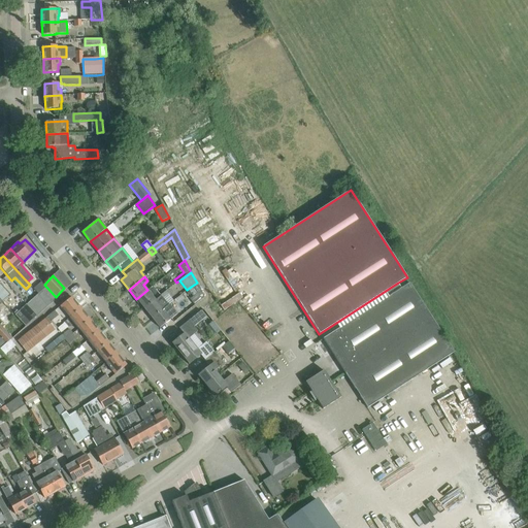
[(204,298),(197,283),(191,287),(196,294),(190,299),(195,305),(204,298)]
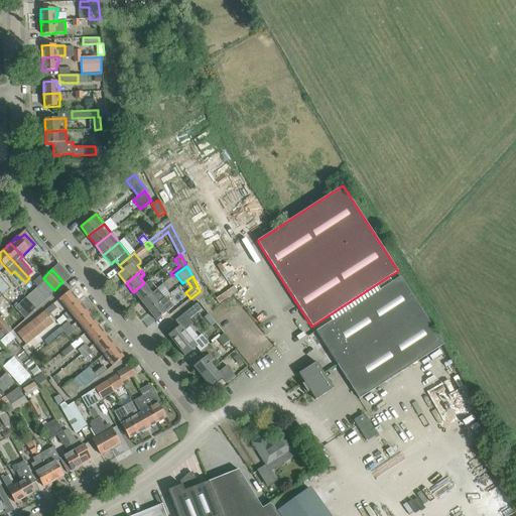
[(442,343),(422,310),(400,276),(392,281),(389,276),(372,287),(375,293),(315,332),(359,399),(368,393),(442,343)]
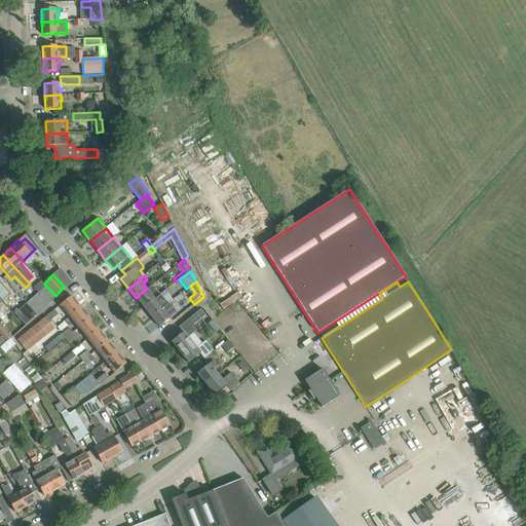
[(55,296),(43,284),(45,287),(38,293),(47,305),(52,301),(55,296)]
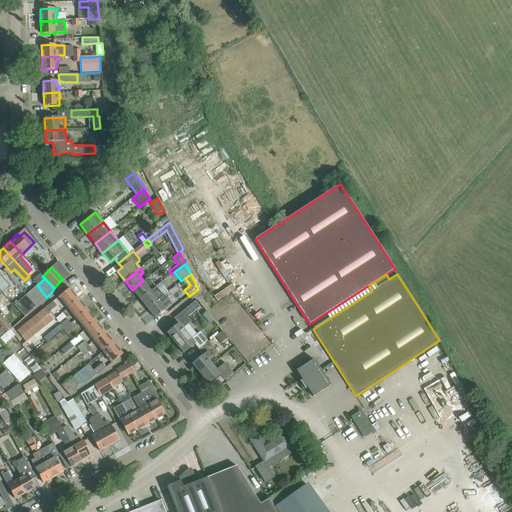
[(148,277),(143,281),(132,290),(140,299),(155,287),(148,277)]
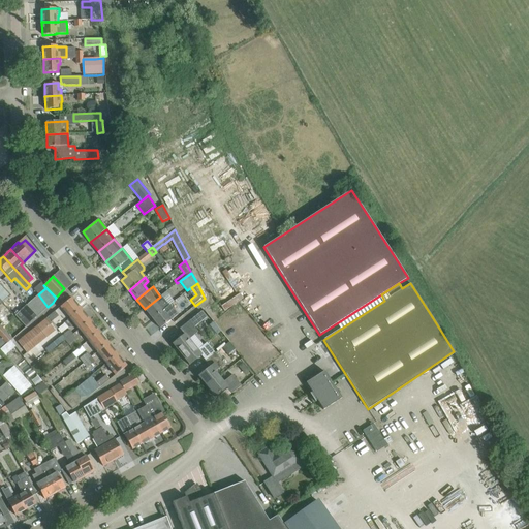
[(0,304),(4,309),(18,297),(11,288),(3,294),(0,290),(0,304)]
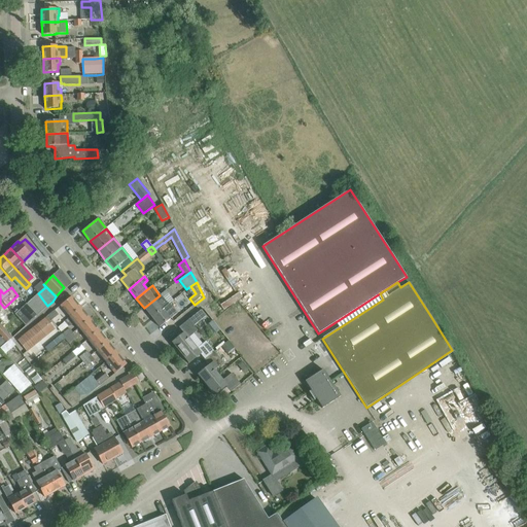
[(47,306),(38,293),(27,304),(37,316),(47,306)]
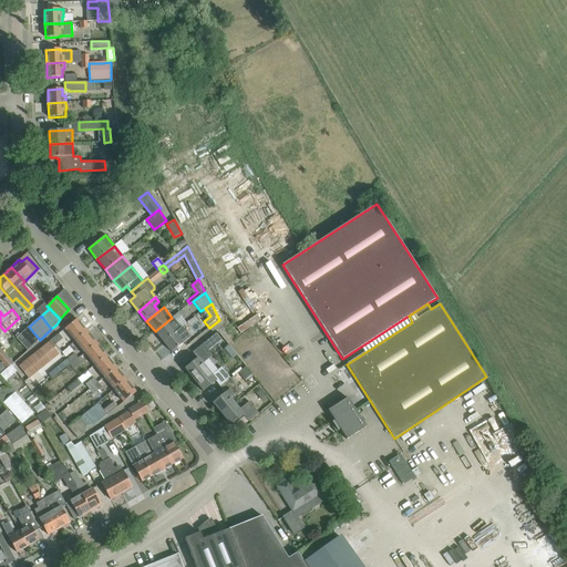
[(181,328),(172,318),(155,331),(163,342),(175,332),(181,328)]
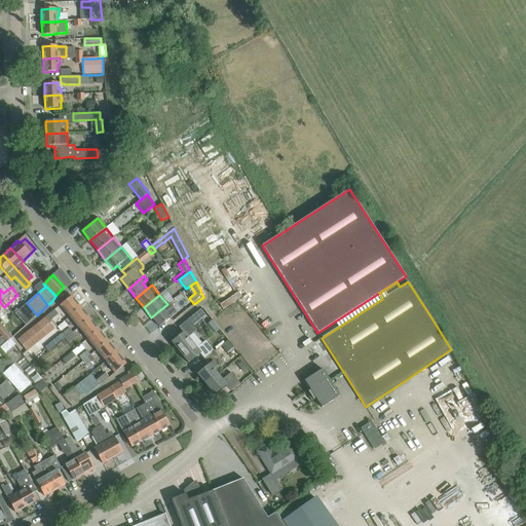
[(69,316),(80,307),(71,296),(60,305),(61,306),(57,309),(61,314),(65,311),(69,316)]
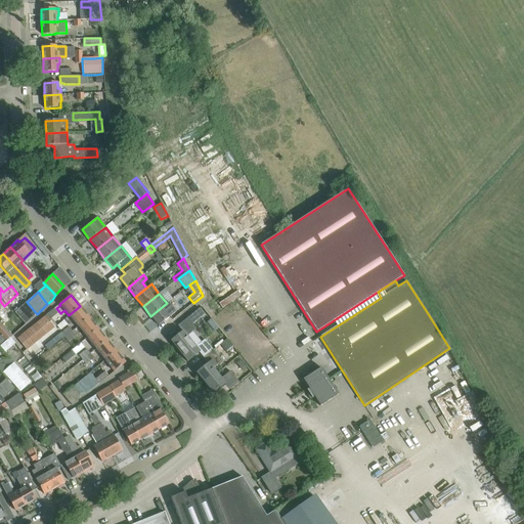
[(37,314),(27,302),(14,313),(25,324),(37,314)]
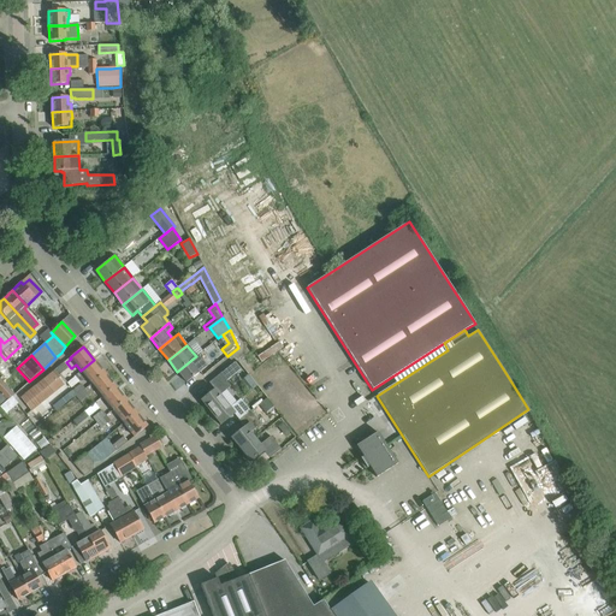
[(92,384),(105,373),(94,360),(81,371),(92,384)]
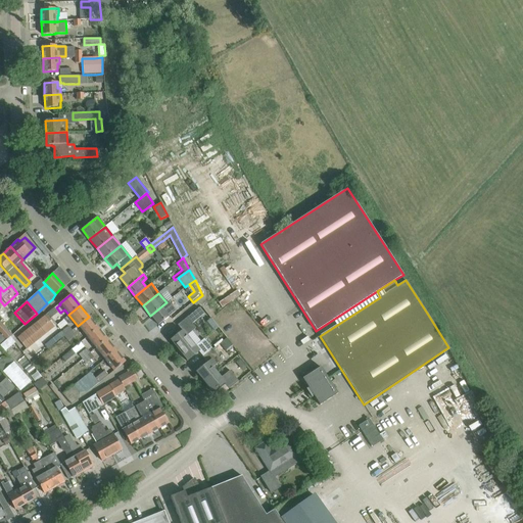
[(169,317),(161,306),(150,316),(158,325),(169,317)]
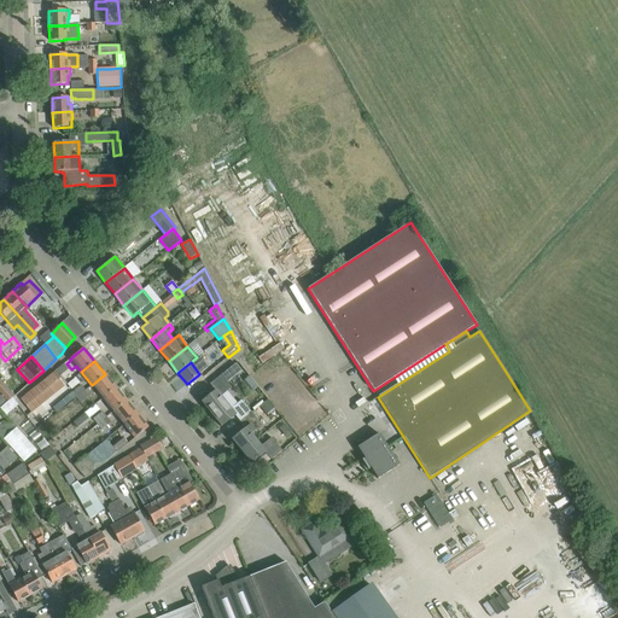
[(64,363),(19,400),(30,413),(65,385),(66,384),(60,375),(68,369),(64,363)]
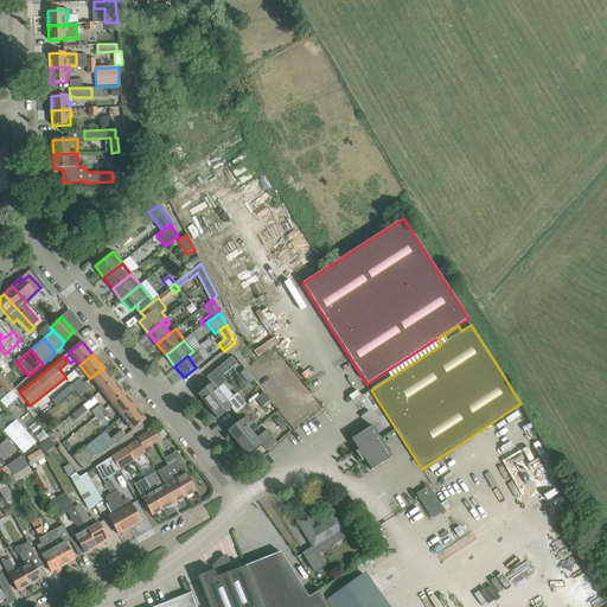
[(228,382),(223,376),(237,365),(231,357),(206,377),(211,384),(197,395),(208,407),(222,396),(217,390),(228,382)]
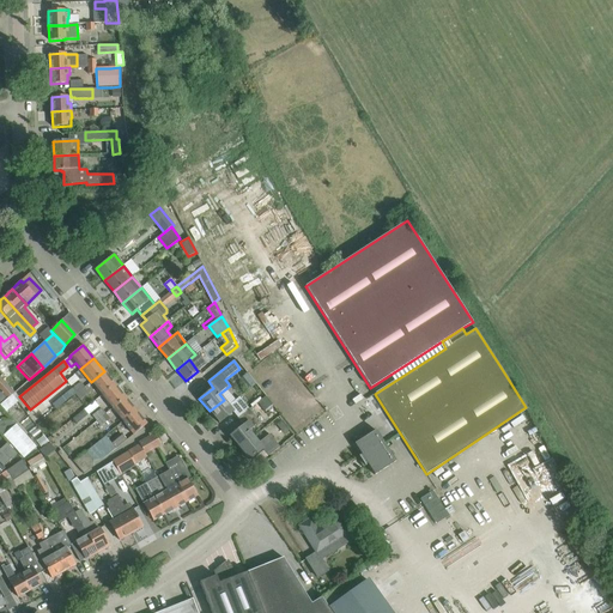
[(102,395),(115,384),(104,371),(91,382),(102,395)]
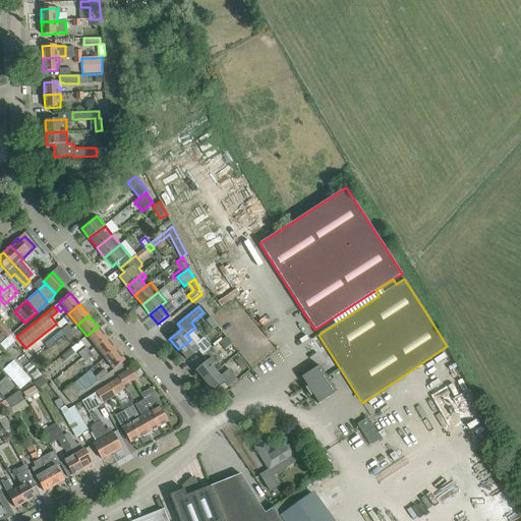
[(216,325),(210,317),(205,321),(212,329),(216,325)]
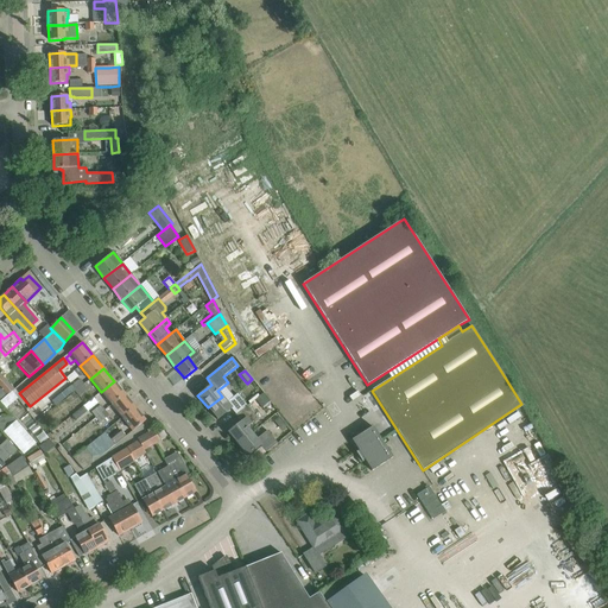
[(14,390),(0,374),(0,401),(0,403),(6,397),(12,392),(14,390)]
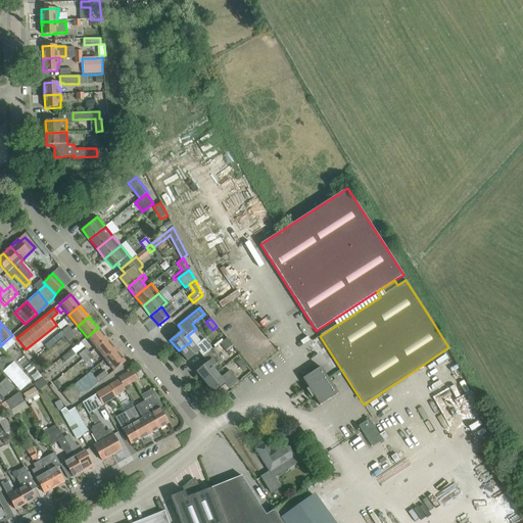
[(64,337),(72,331),(68,326),(60,332),(64,337)]
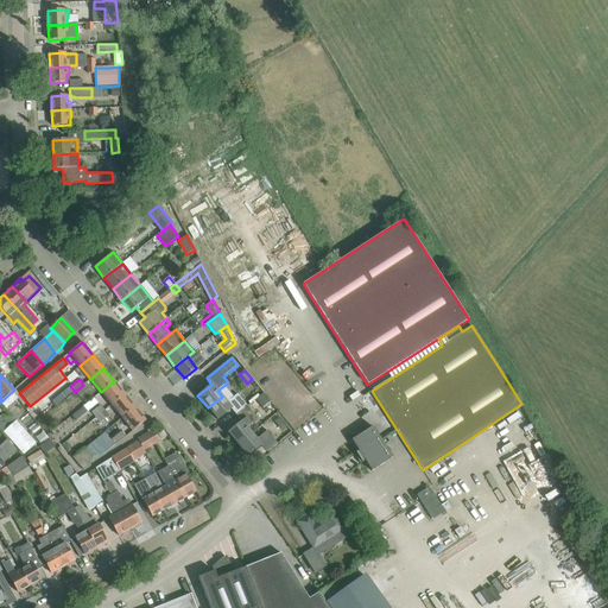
[(112,405),(125,394),(114,381),(101,392),(112,405)]
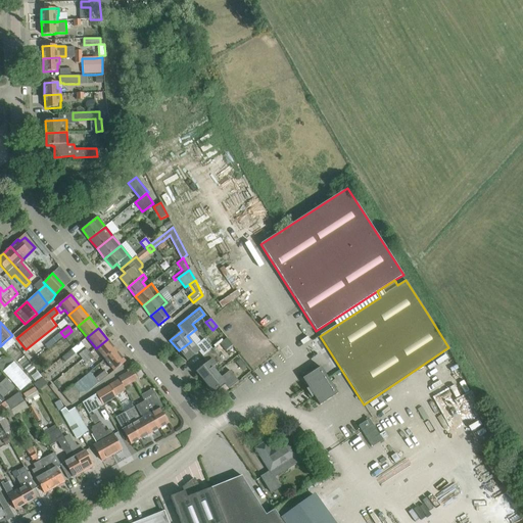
[(67,341),(76,335),(72,331),(64,337),(67,341)]
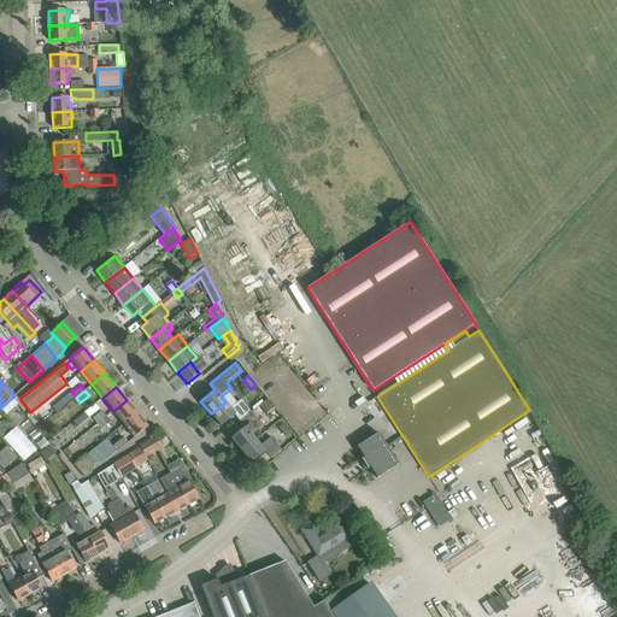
[(123,424),(136,413),(127,400),(113,411),(123,424)]
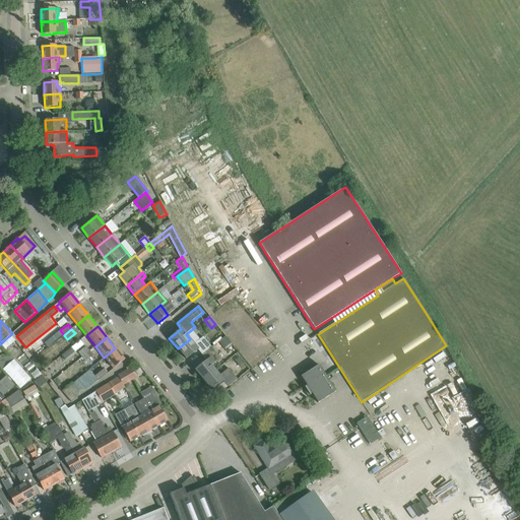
[(202,355),(211,347),(203,337),(194,344),(190,339),(178,348),(186,360),(197,349),(202,355)]
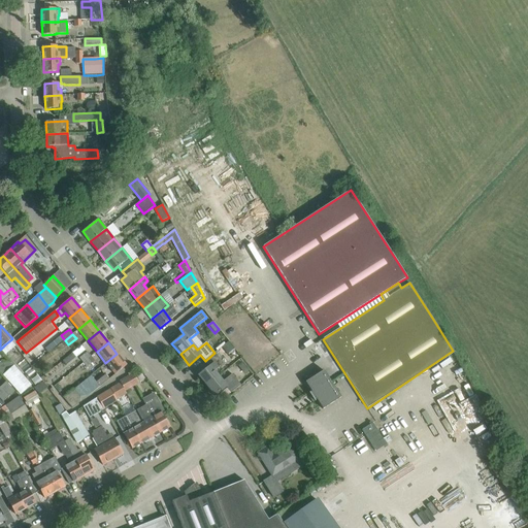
[(66,365),(85,351),(81,345),(63,361),(66,365)]
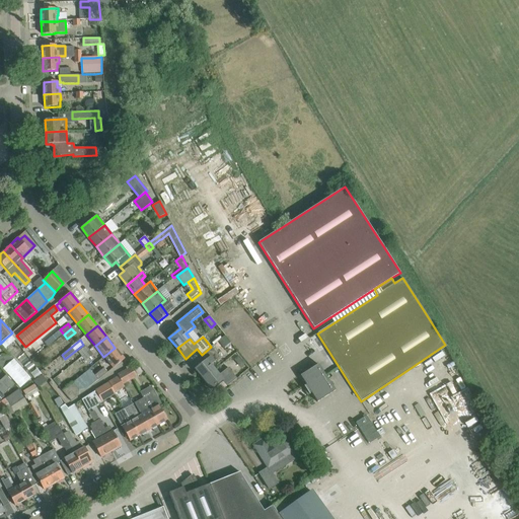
[(81,356),(89,350),(85,346),(78,352),(81,356)]
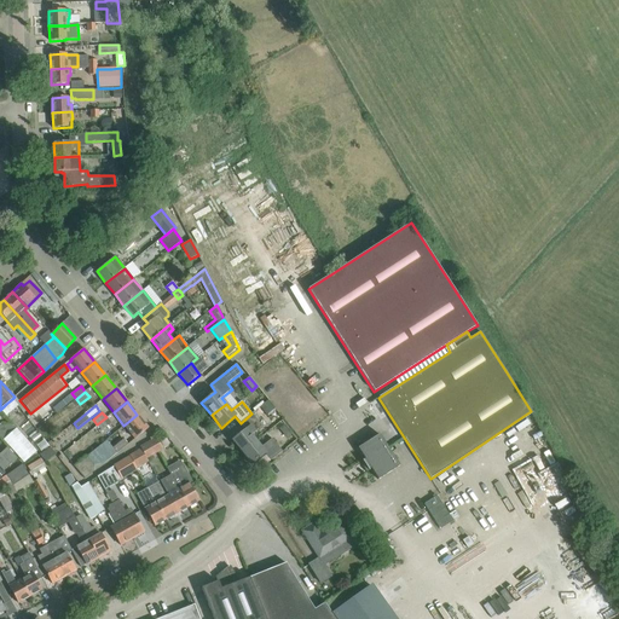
[(262,427),(252,414),(241,423),(246,429),(231,440),(242,452),(256,441),(252,435),(262,427)]
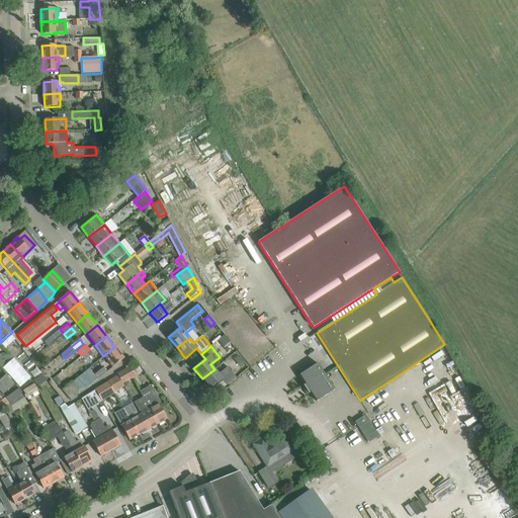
[(112,367),(123,358),(114,347),(103,356),(112,367)]
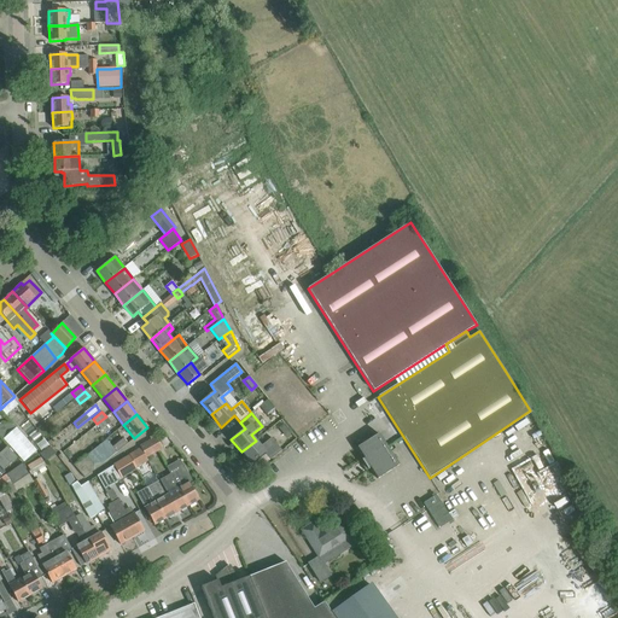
[(110,423),(106,417),(97,424),(101,430),(110,423)]
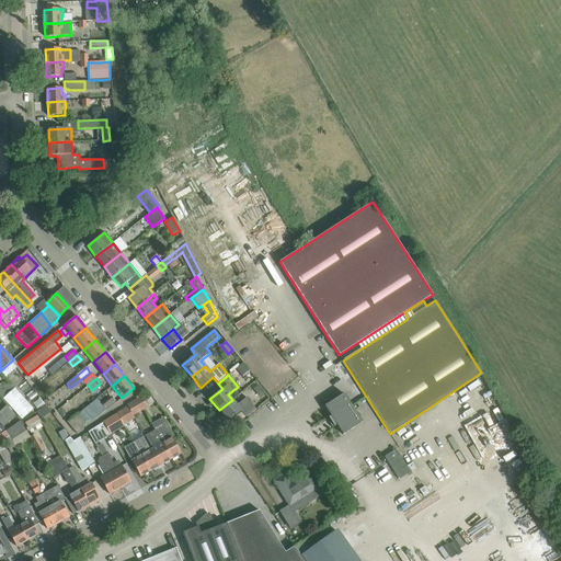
[(3,399),(22,420),(34,409),(14,388),(3,399)]
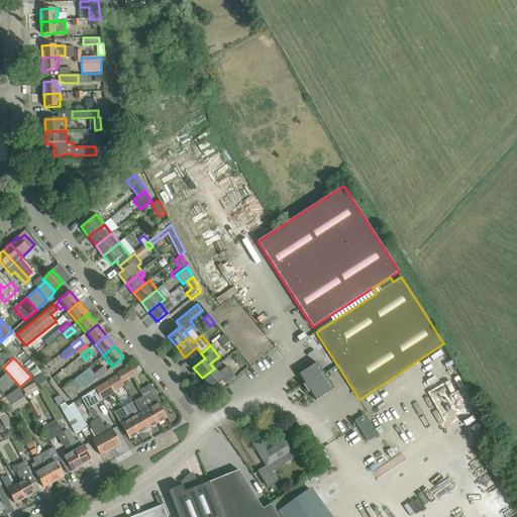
[(136,376),(129,363),(125,366),(126,368),(125,369),(129,375),(131,379),(136,376)]
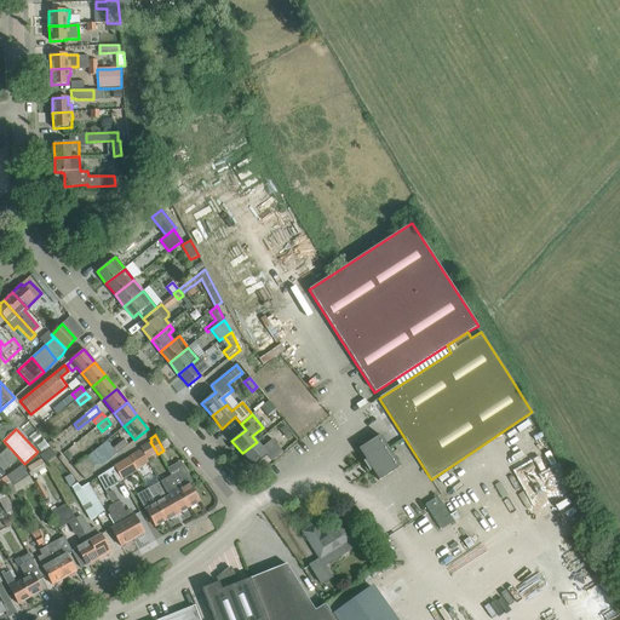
[(401,466),(380,435),(359,449),(366,460),(362,461),(369,471),(372,470),(379,481),(401,466)]
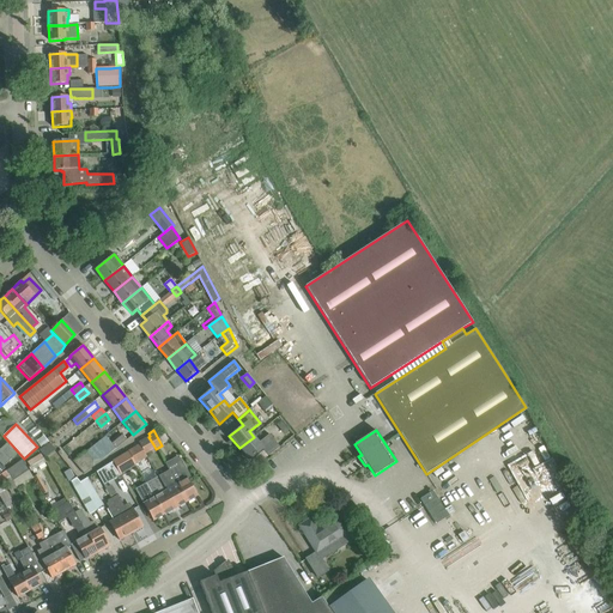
[(103,460),(115,449),(127,441),(122,435),(111,444),(109,442),(104,436),(85,453),(73,461),(84,474),(91,468),(92,467),(92,461),(103,460)]
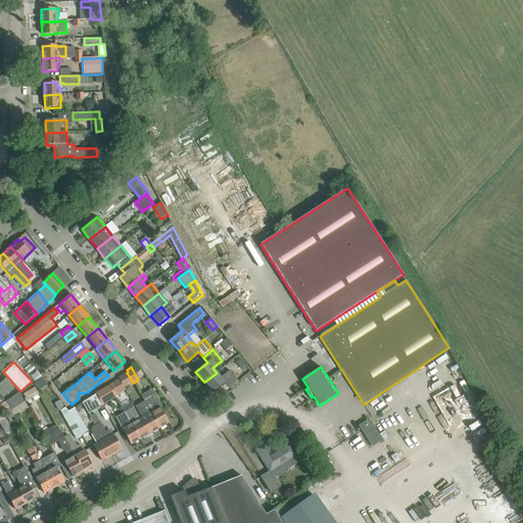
[(238,381),(232,374),(230,371),(221,378),(217,373),(204,382),(212,393),(224,383),(229,389),(238,381)]
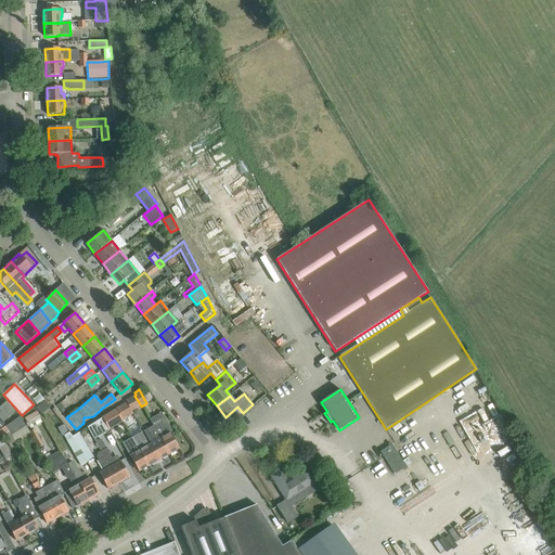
[(33,400),(37,405),(43,400),(40,395),(33,400)]
